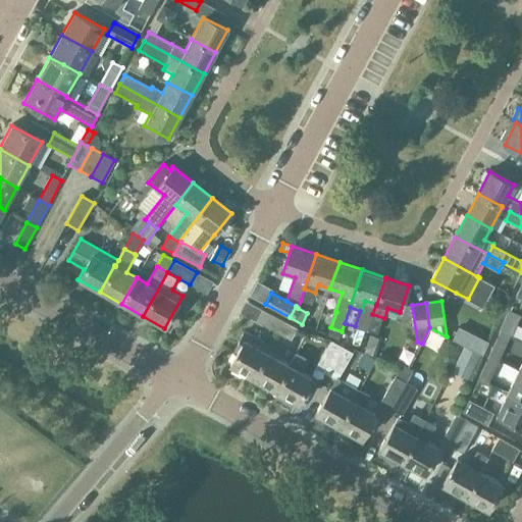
[(278,333),(284,322),(262,310),(257,321),(278,333)]
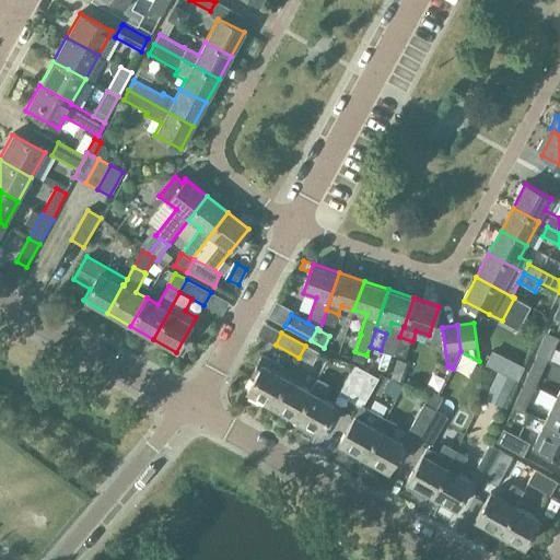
[(547,334),(537,356),(548,360),(558,338),(547,334)]
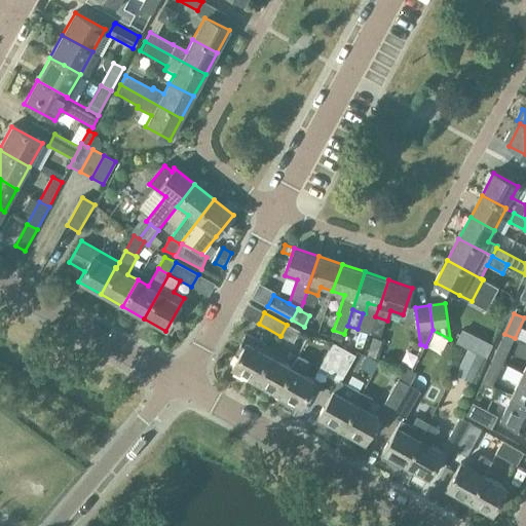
[(375,316),(370,333),(380,336),(385,320),(375,316)]
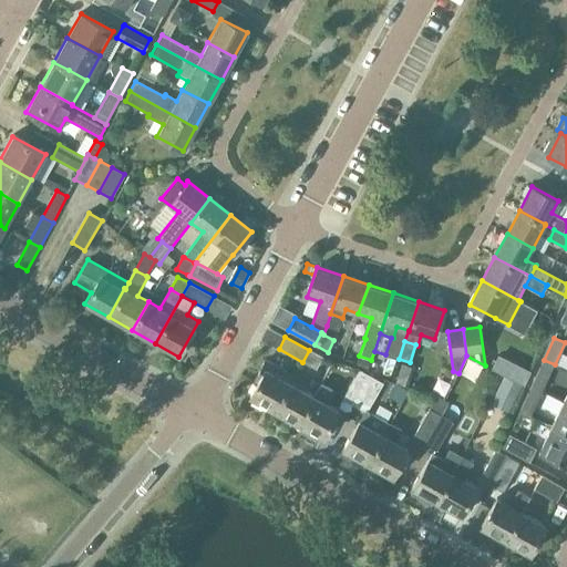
[(322,358),(309,350),(302,362),(316,370),(322,358)]
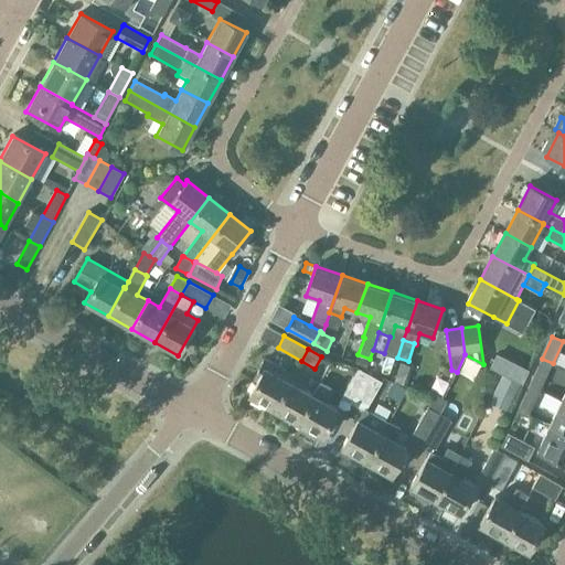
[(253,380),(256,381),(248,395),(274,408),(289,381),(292,374),(264,359),(253,380)]
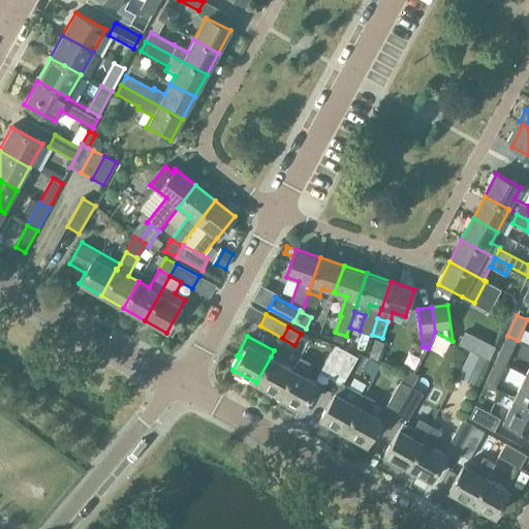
[(369,358),(380,361),(386,343),(375,339),(369,358)]
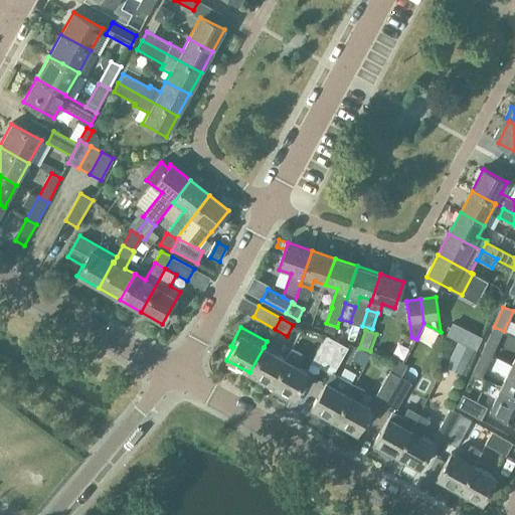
[(467,344),(476,349),(482,337),(472,333),(467,344)]
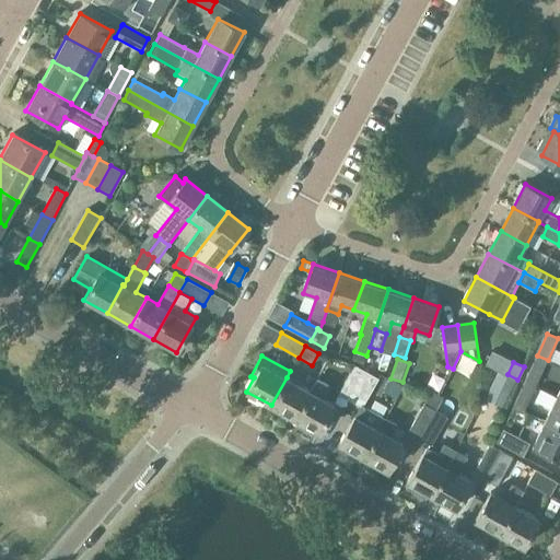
[(525,382),(536,387),(544,370),(533,364),(525,382)]
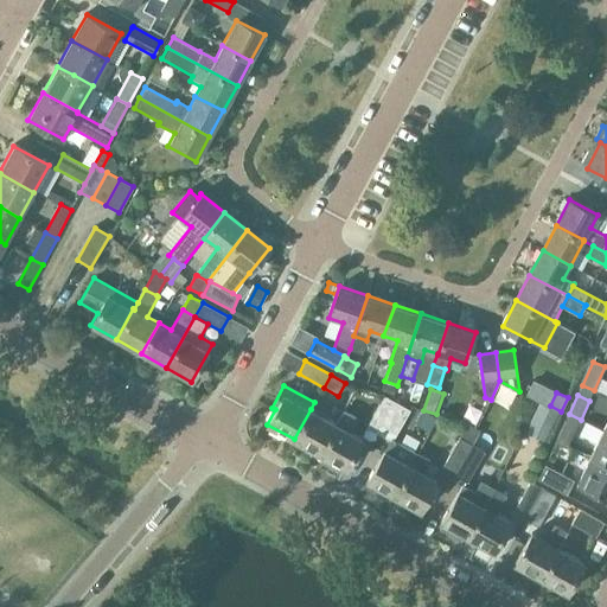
[(379,434),(397,403),(384,397),(368,428),(379,434)]
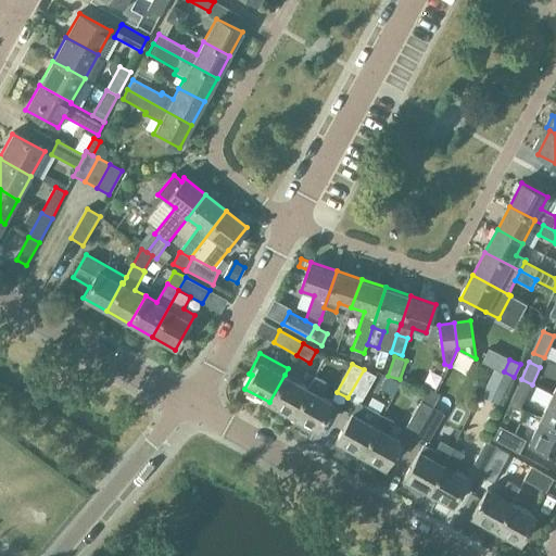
[(285,375),(269,402),(292,415),(308,388),(294,380),(298,374),(288,368),(285,375)]
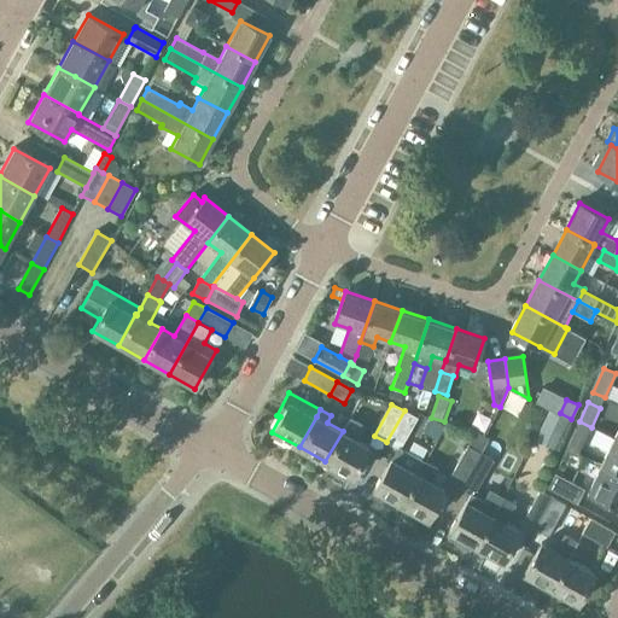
[(404,410),(386,442),(400,450),(418,419),(404,410)]
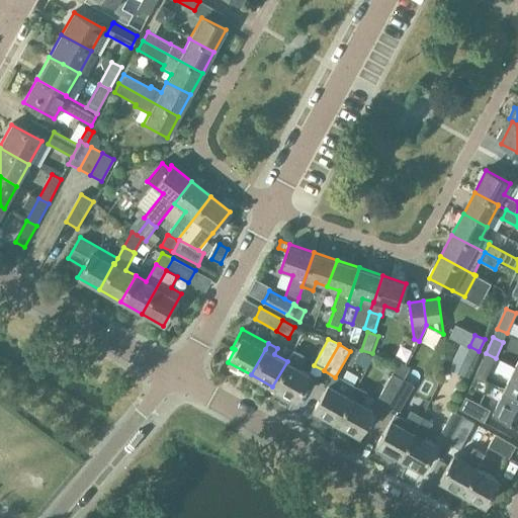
[(460,345),(455,357),(470,364),(476,352),(460,345)]
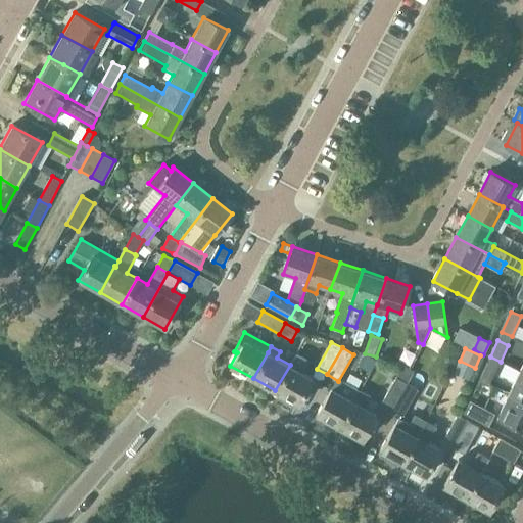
[(293,407),(295,401),(297,403),(313,377),(301,371),(308,359),(296,352),(290,365),(275,390),(285,396),(283,400),(293,407)]
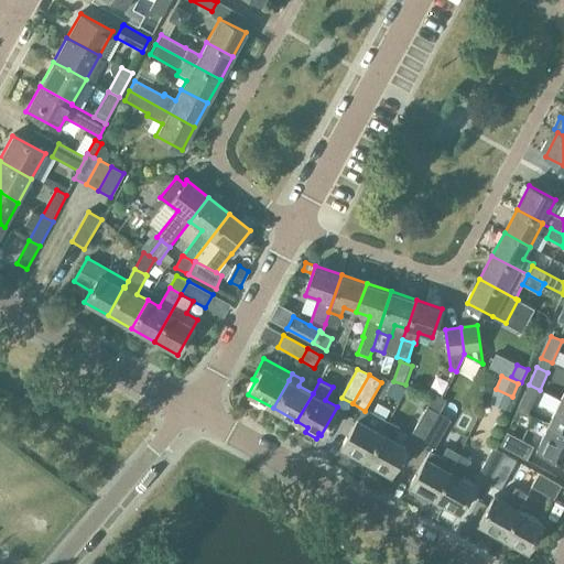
[(407,389),(393,381),(386,393),(400,401),(407,389)]
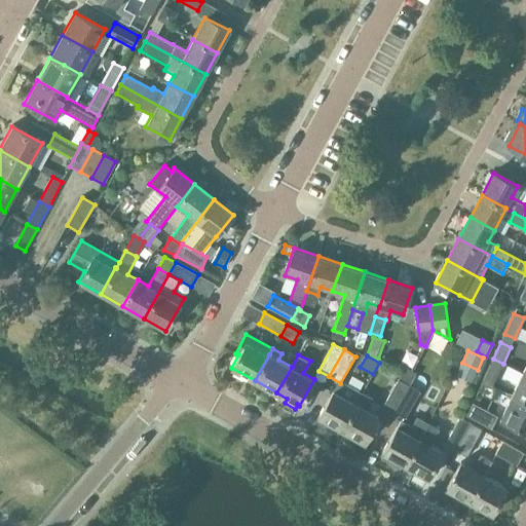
[(493,359),(482,382),(492,386),(503,364),(493,359)]
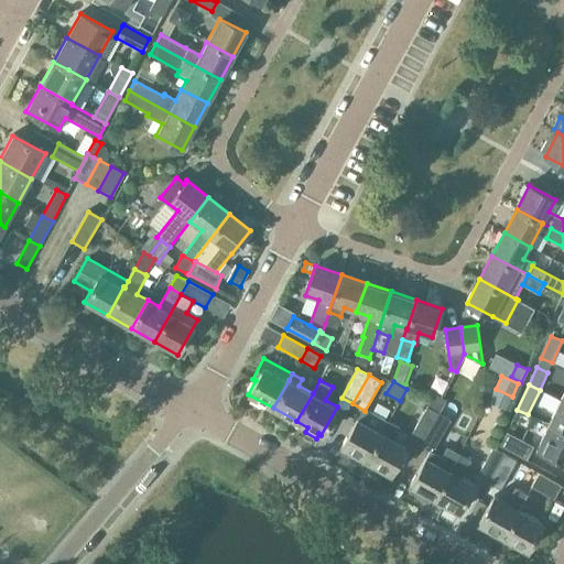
[(563,400),(560,399),(549,424),(563,431),(563,400)]
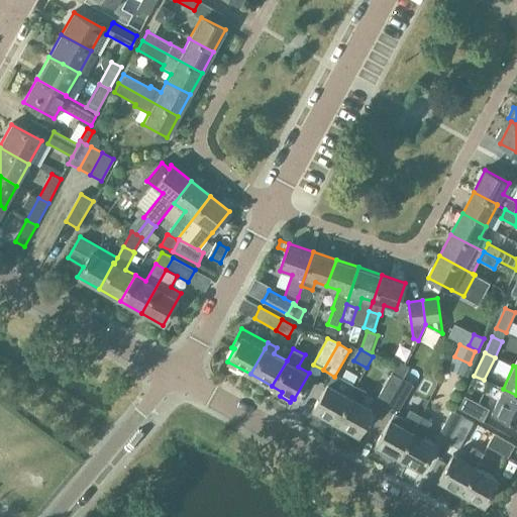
[(392,373),(377,399),(387,405),(402,379),(392,373)]
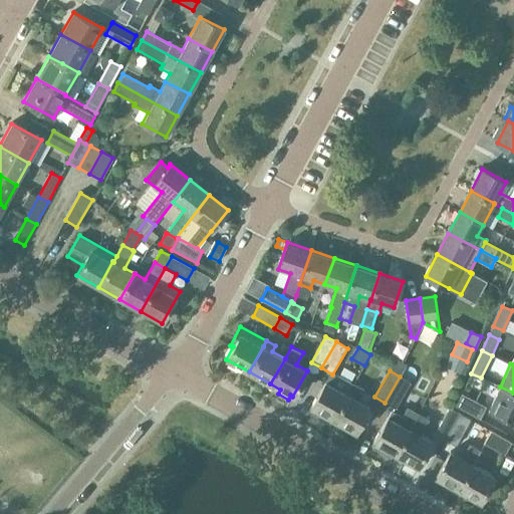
[(336,374),(331,384),(325,381),(311,407),(332,419),(353,384),(336,374)]
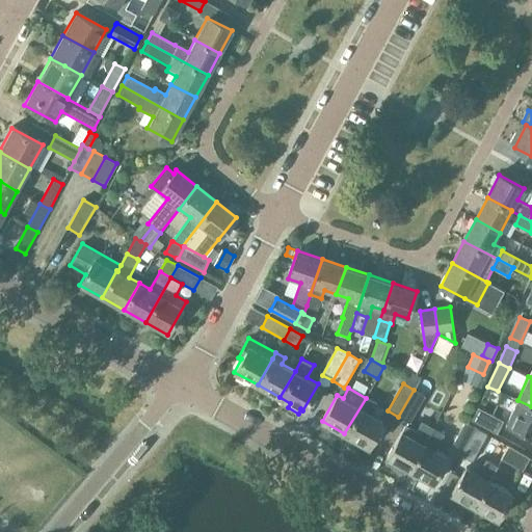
[(398,417),(409,423),(425,396),(414,390),(398,417)]
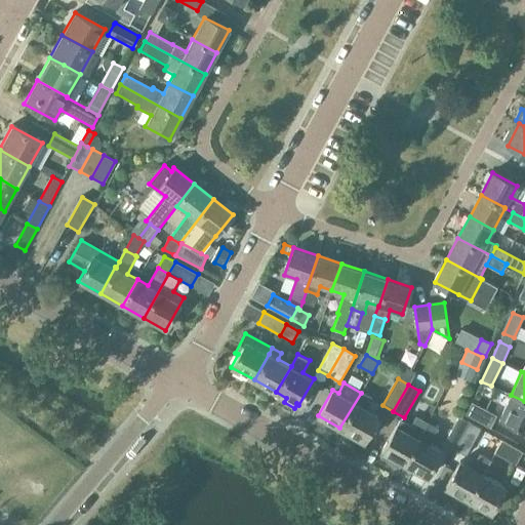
[(361,393),(339,428),(351,434),(349,438),(359,443),(361,440),(363,441),(377,415),(367,409),(372,399),(361,393)]
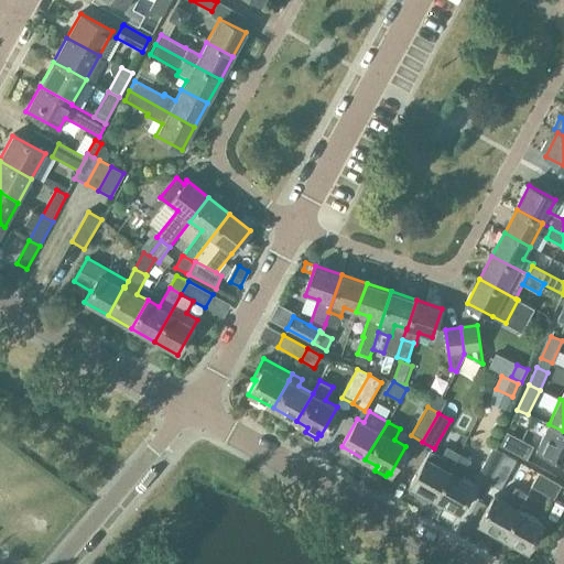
[(563,431),(549,424),(537,449),(563,462),(563,431)]
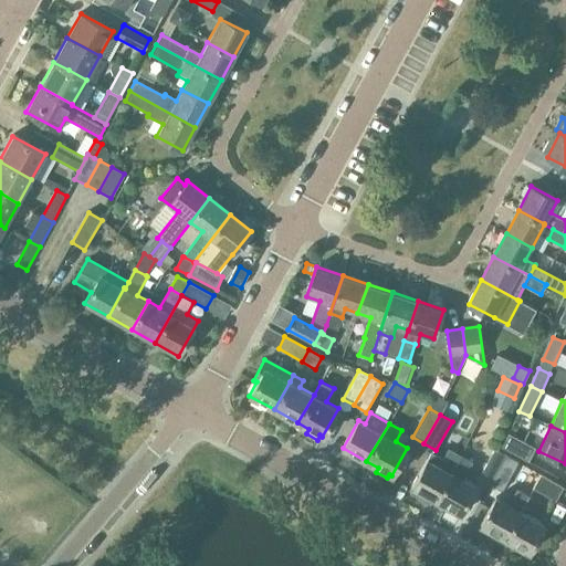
[(535,448),(509,435),(507,435),(502,448),(528,460),(535,448)]
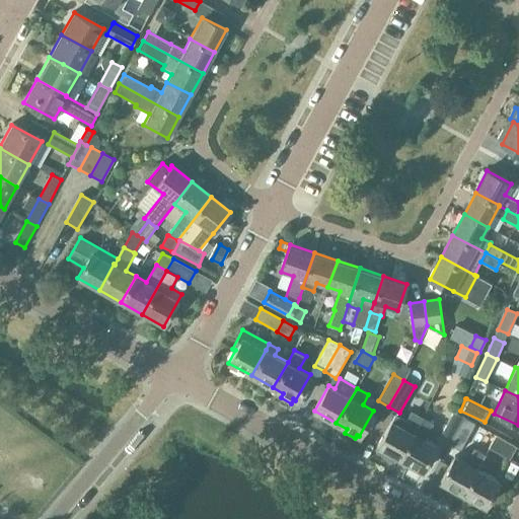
[(449,444),(464,417),(454,412),(439,439),(449,444)]
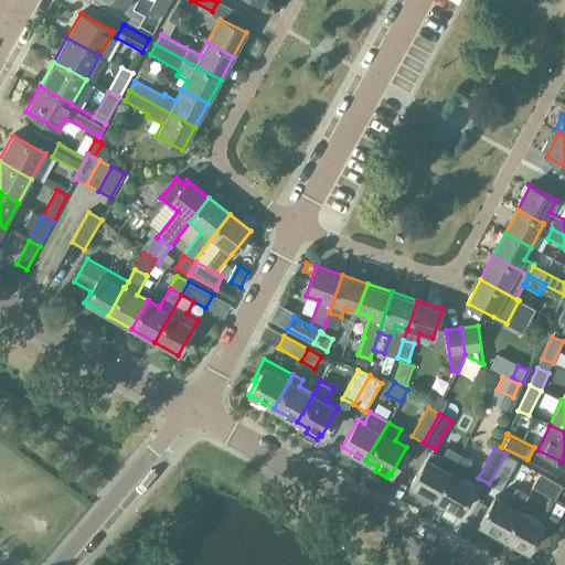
[(409,492),(422,499),(424,493),(435,500),(460,455),(448,449),(443,459),(429,451),(411,486),(413,487),(409,492)]
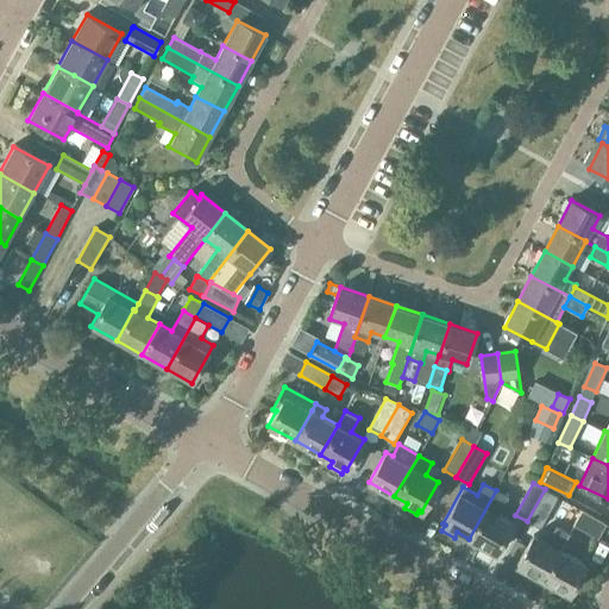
[(545,489),(527,521),(541,529),(551,513),(559,497),(545,489)]
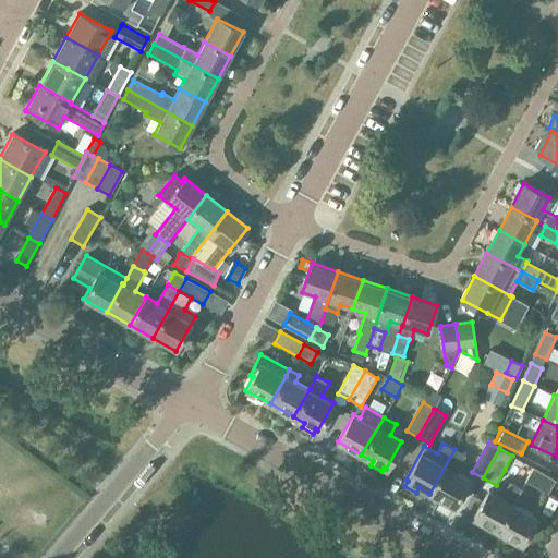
[(455,449),(429,494),(453,507),(469,478),(458,473),(466,457),(455,449)]
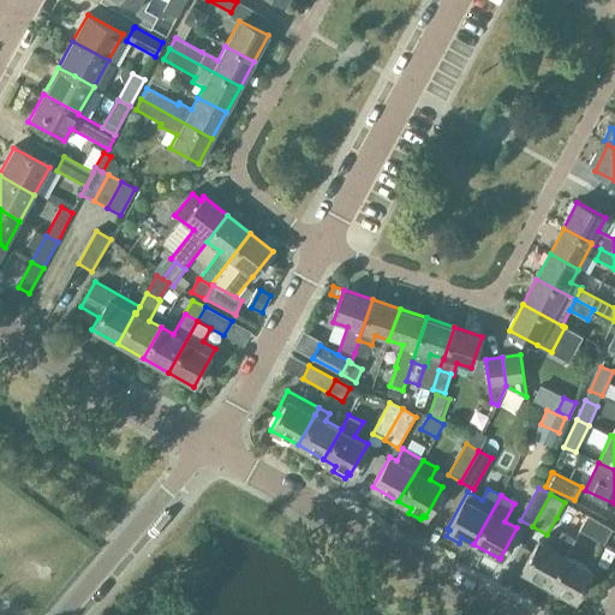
[(587,515),(579,531),(604,544),(613,530),(587,515)]
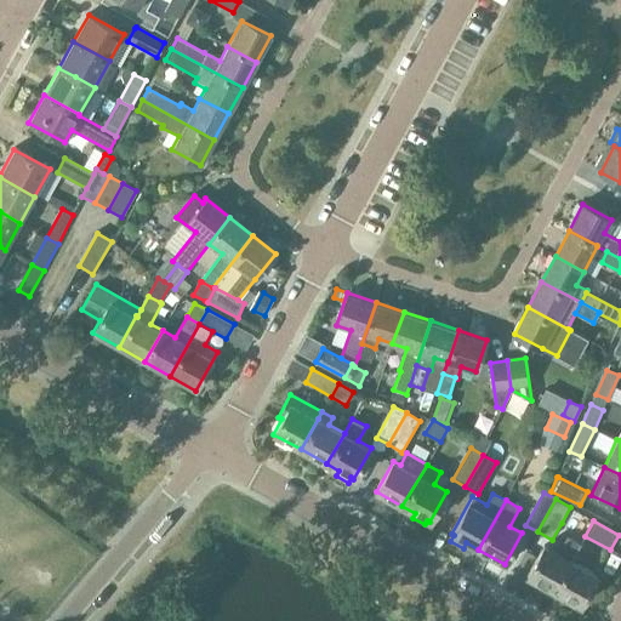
[(568,536),(558,553),(543,545),(527,576),(554,591),(571,560),(573,560),(581,543),(568,536)]
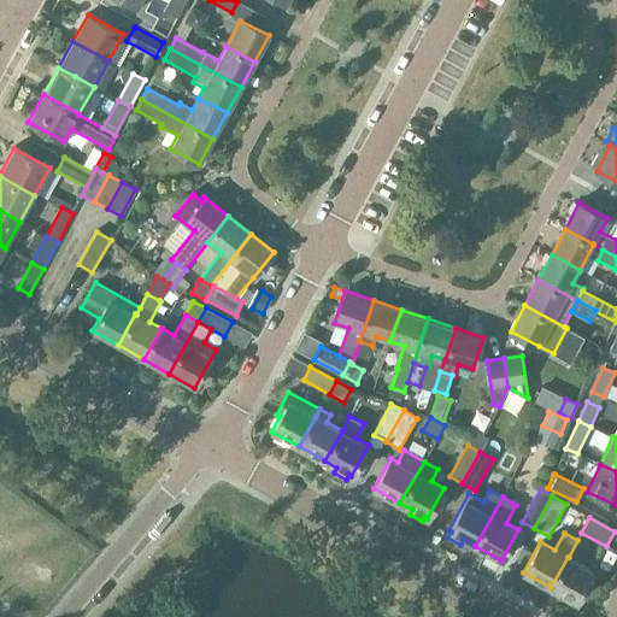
[(568,557),(551,587),(577,603),(594,571),(569,557),(568,557)]
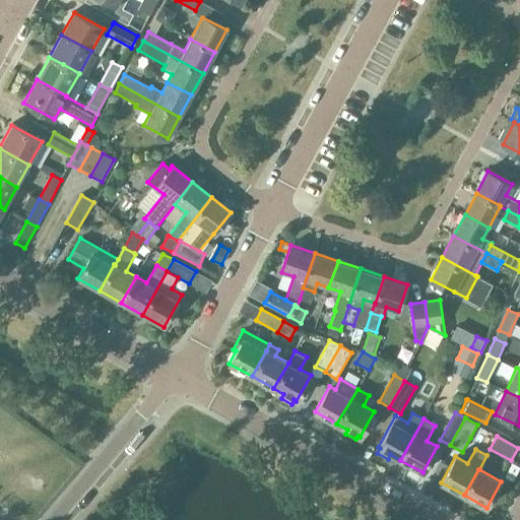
[(116,515),(122,519),(136,519),(140,515),(124,504),(116,515)]
